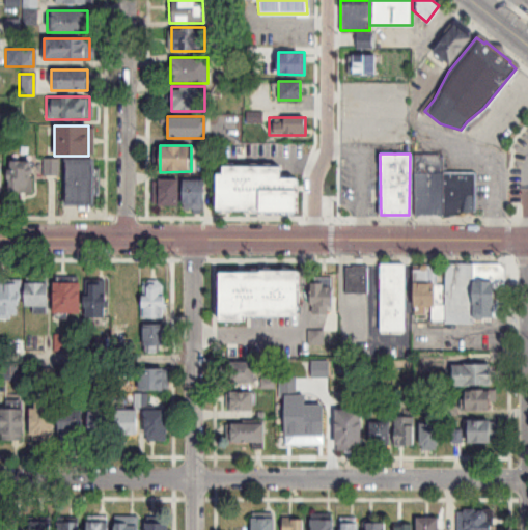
[(43,173),(54,175),(57,161),(45,159),(43,173)]
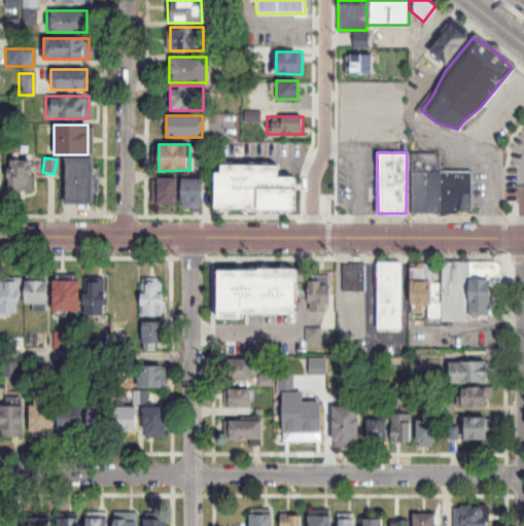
[(94,160),(65,161),(66,205),(94,205),(94,160)]
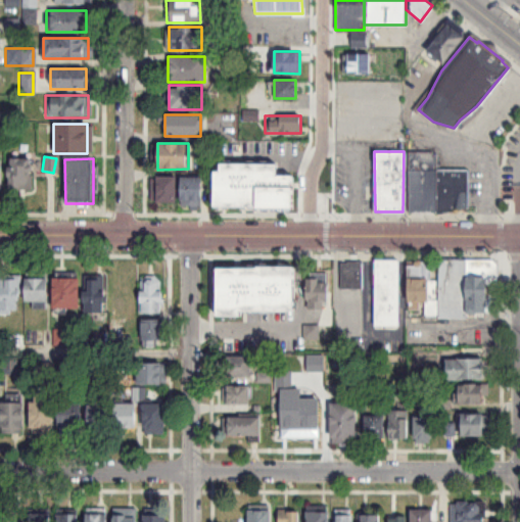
[(7,190),(31,190),(31,159),(7,159),(7,190)]
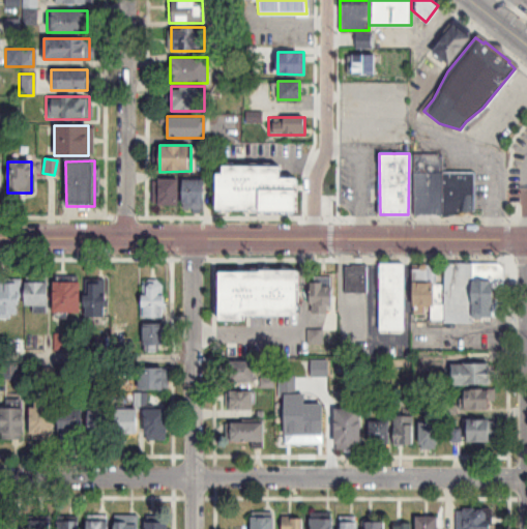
[(410,214),(411,172),(442,172),(441,214),(410,214)]
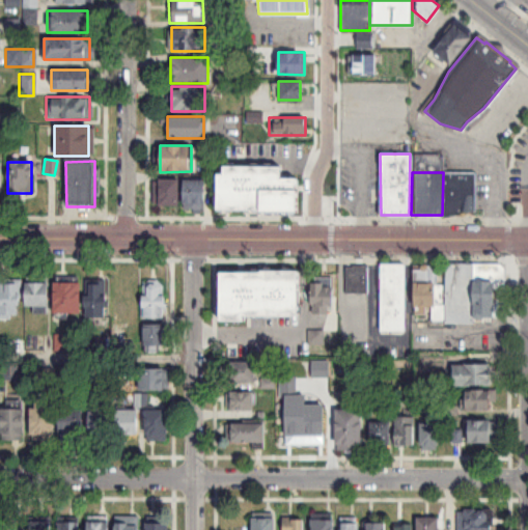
[(475,172),(474,215),(442,215),(443,172),(475,172)]
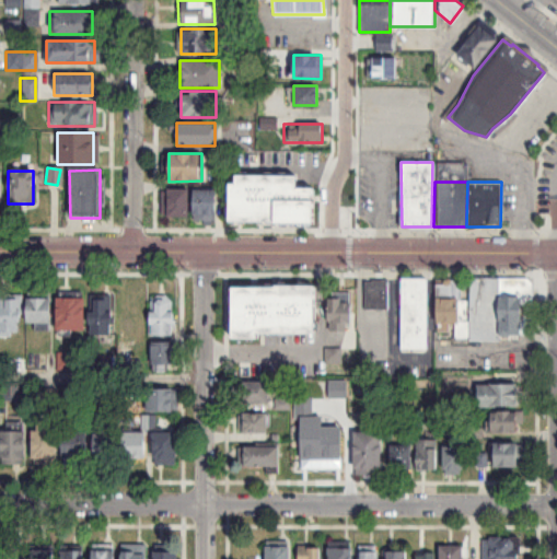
[(193,189),(193,222),(217,222),(217,189),(193,189)]
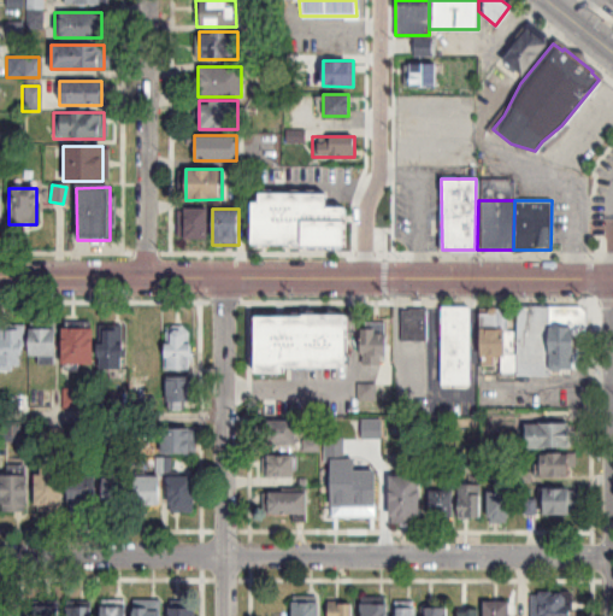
[(177,210),(177,240),(207,240),(207,210),(177,210)]
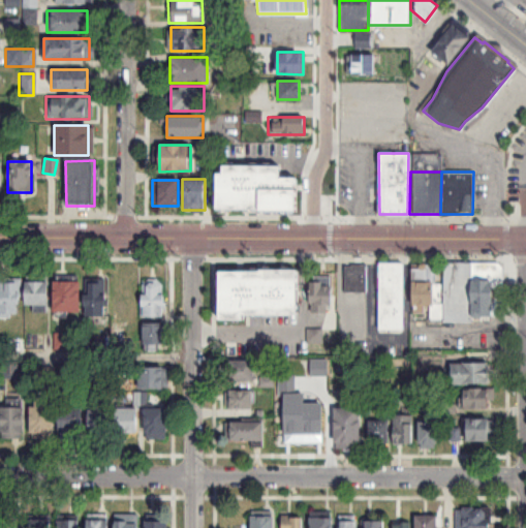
[(377,331),(401,331),(401,262),(377,262),(377,331)]
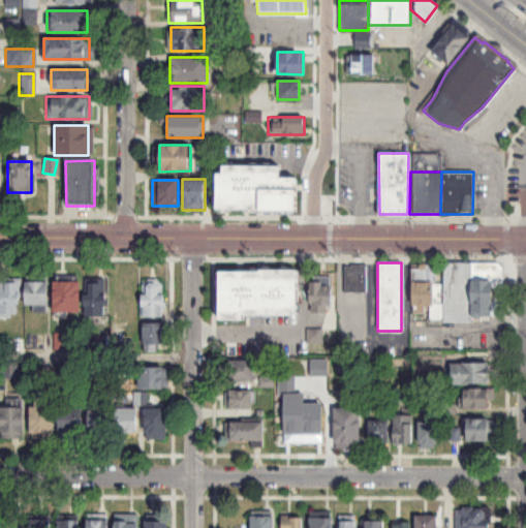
[(441,262),(441,322),(469,322),(469,317),(495,317),(496,262),(441,262)]
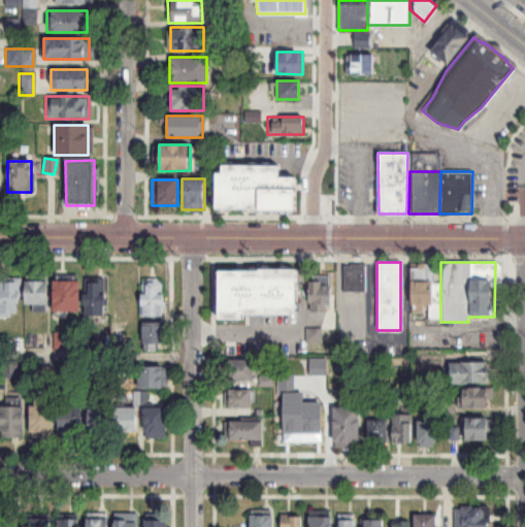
[(409,306),(431,306),(431,263),(409,263),(409,306)]
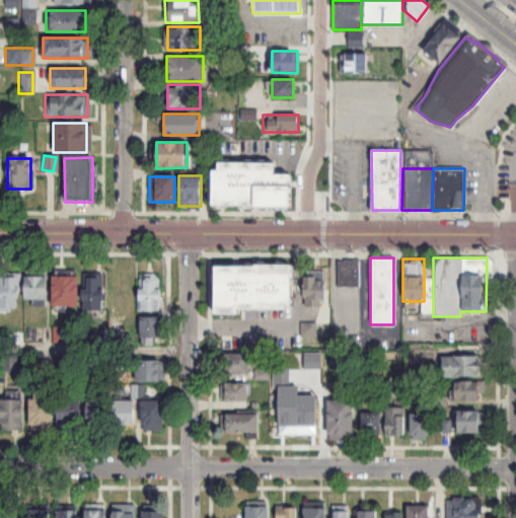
[(336,260),(336,287),(358,287),(358,260),(336,260)]
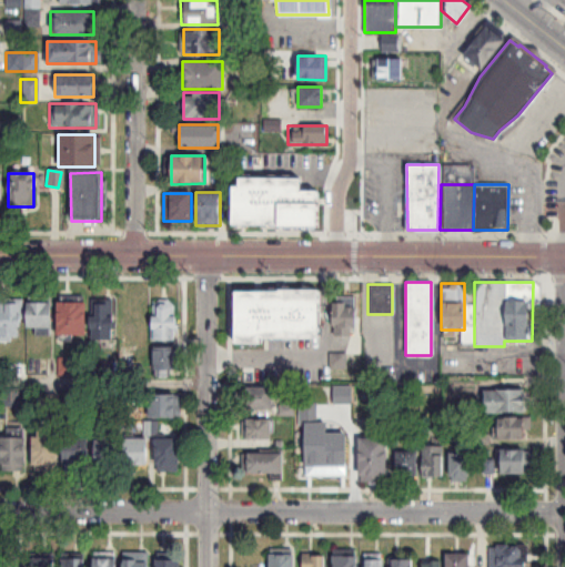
[(50,328),(50,296),(27,296),(27,328),(50,328)]
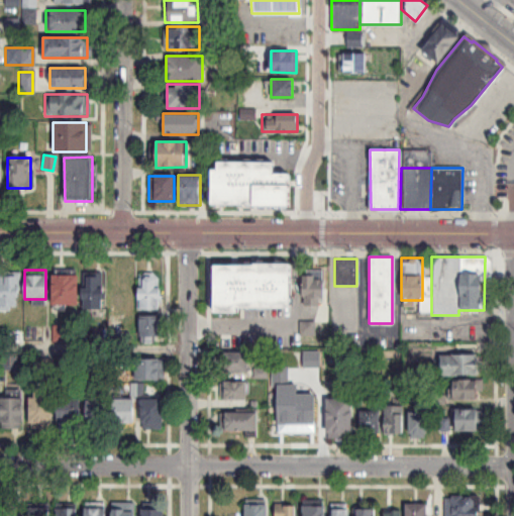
[(159,272),(137,272),(137,310),(159,310),(159,272)]
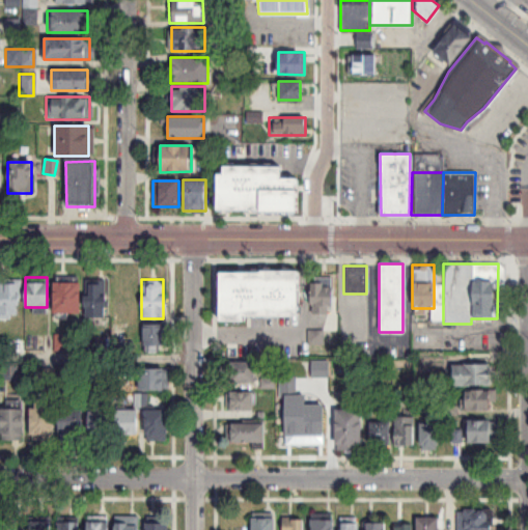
[(104,280),(85,280),(85,318),(104,318),(104,280)]
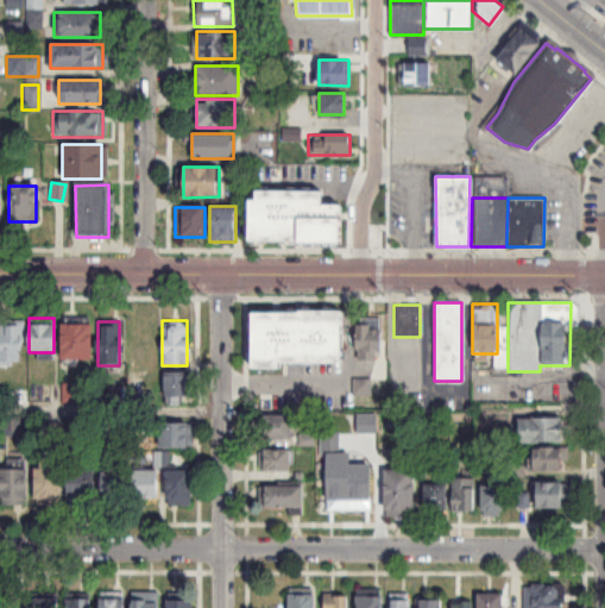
[(21,324),(0,324),(0,364),(21,365),(21,324)]
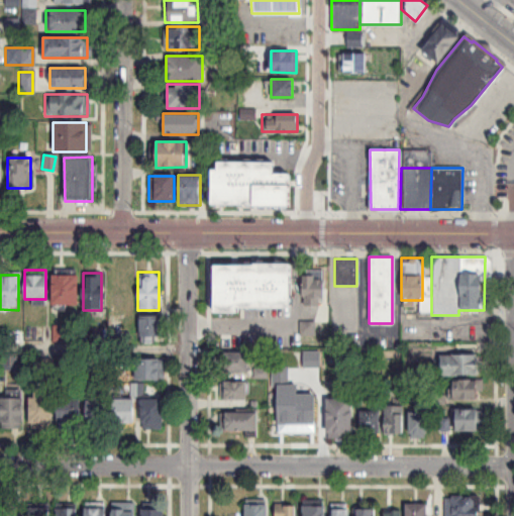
[(77,275),(52,275),(52,305),(77,305),(77,275)]
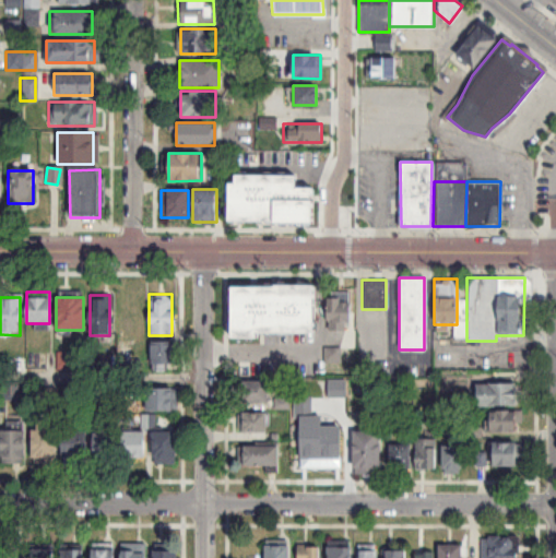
[(326,341),(349,341),(349,298),(326,298),(326,341)]
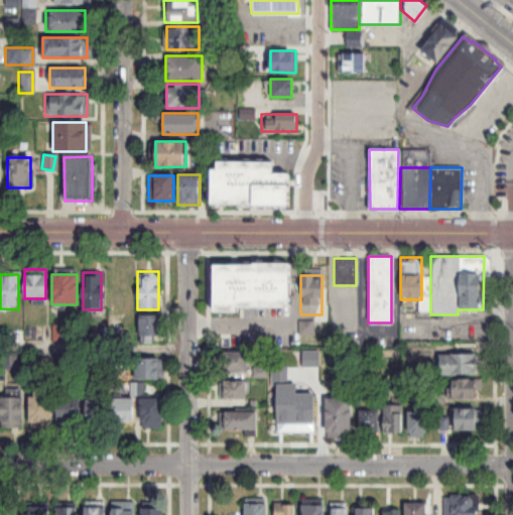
[(292,313),(292,294),(217,294),(217,313),(292,313)]
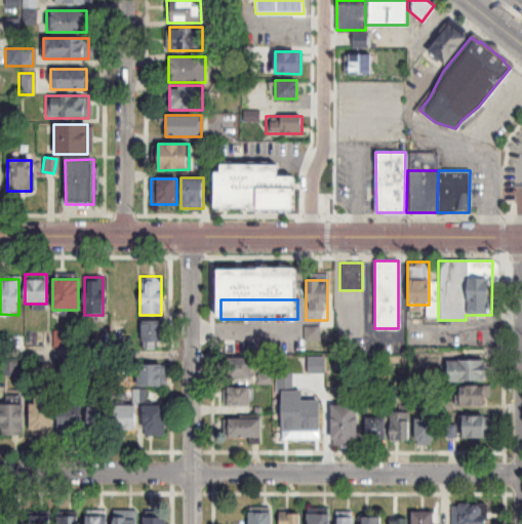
[(141,348),(154,348),(154,343),(164,343),(164,323),(141,323),(141,348)]
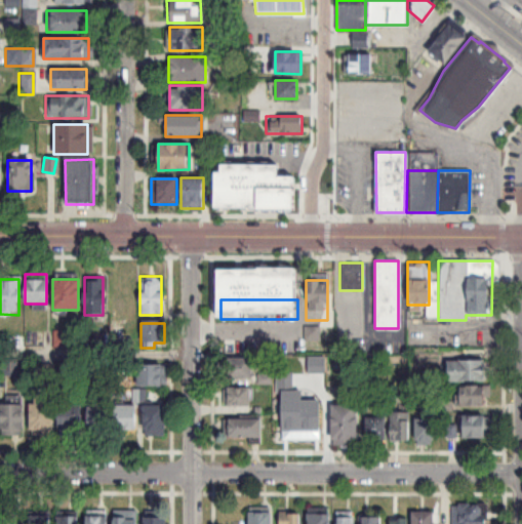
[(224,378),(251,378),(251,358),(224,358),(224,378)]
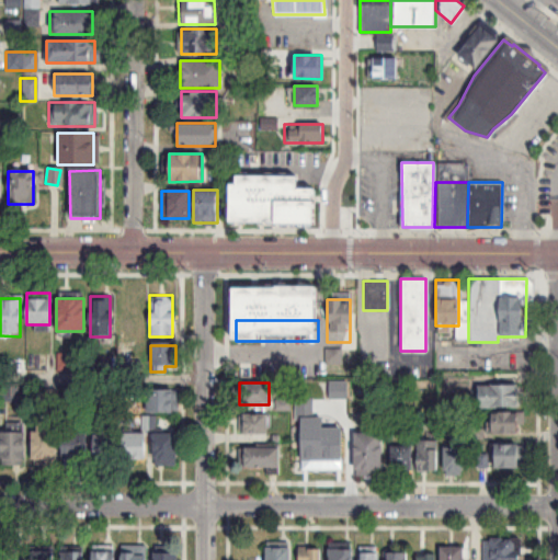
[(478,408),(520,408),(520,385),(478,385),(478,408)]
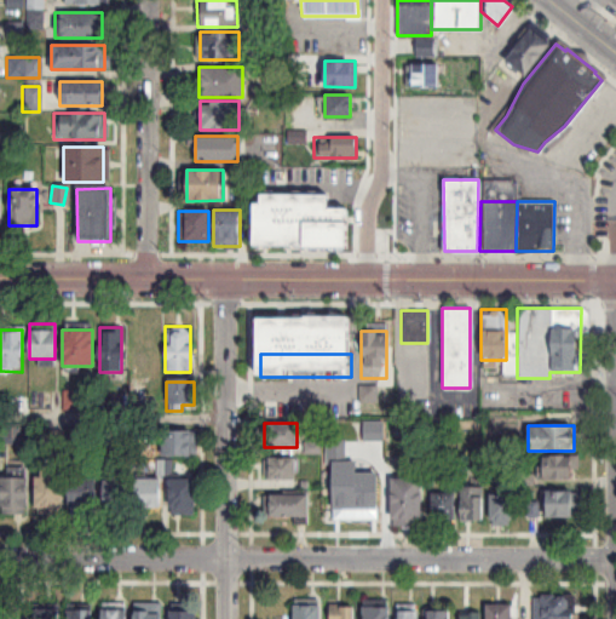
[(162,430),(162,456),(194,456),(194,430),(162,430)]
